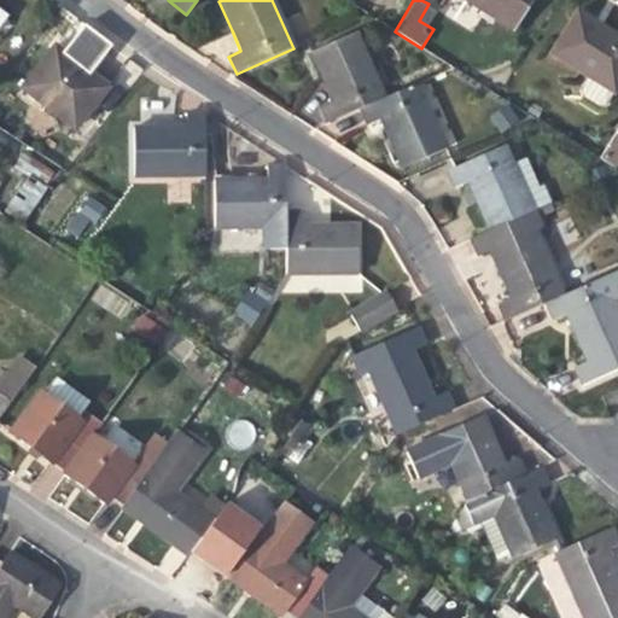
[(466,0),(509,27),(526,0),(466,0)]
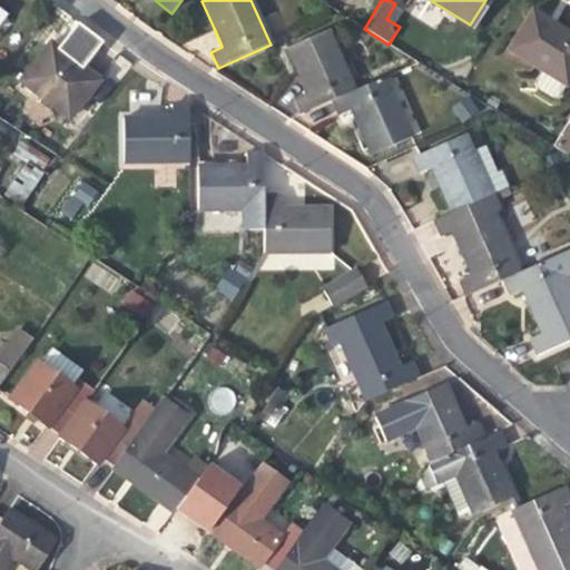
[(509,49),(542,70),(566,85),(569,76),(569,43),(567,42),(569,36),(564,32),(559,29),(556,35),(548,30),(551,25),(532,12),(509,49)]
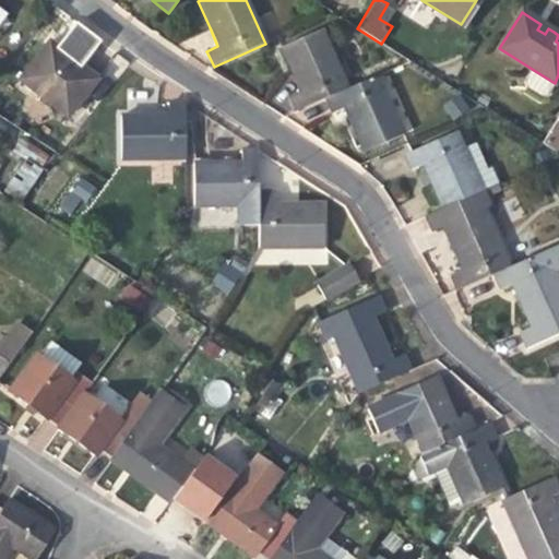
[(295,111),(324,98),(346,88),(320,31),(281,48),(293,76),(300,92),(288,97),(295,111)]
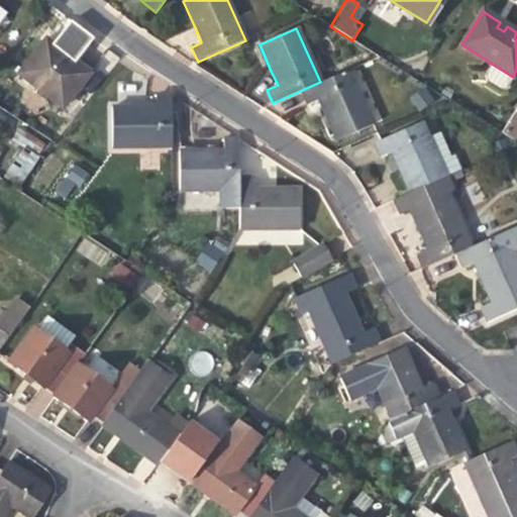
[(73,61),(49,43),(43,52),(37,46),(17,74),(63,108),(89,74),(73,61)]
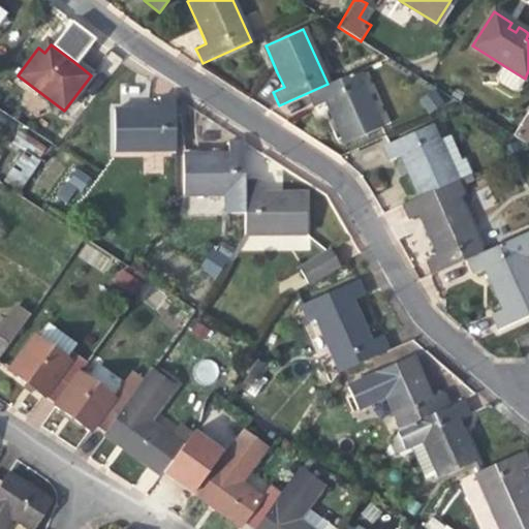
[(518,89),(525,79),(503,65),(496,76),(498,83),(511,91),(518,89)]
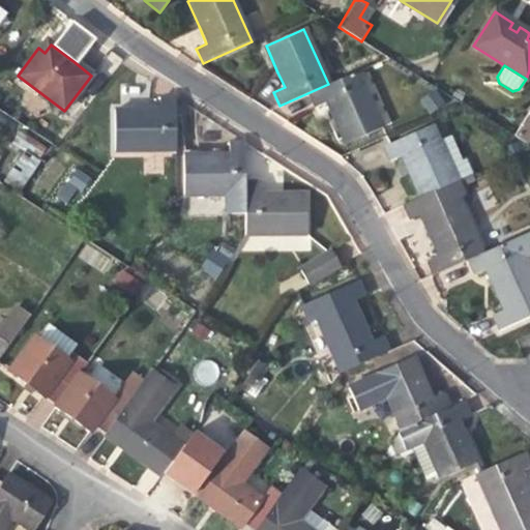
[(357,71),(328,84),(307,93),(315,108),(326,102),(332,116),(345,144),(382,126),(357,71)]
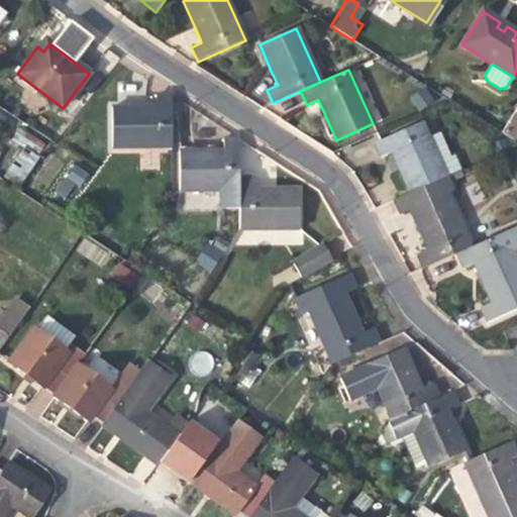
[(171,109),(171,95),(153,95),(153,107),(139,107),(111,108),(111,148),(172,146),(171,109)]
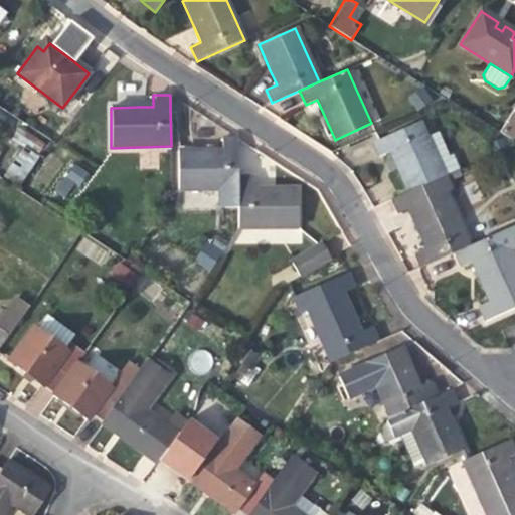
[(514,114),(512,113),(500,133),(513,141),(514,138),(514,114)]
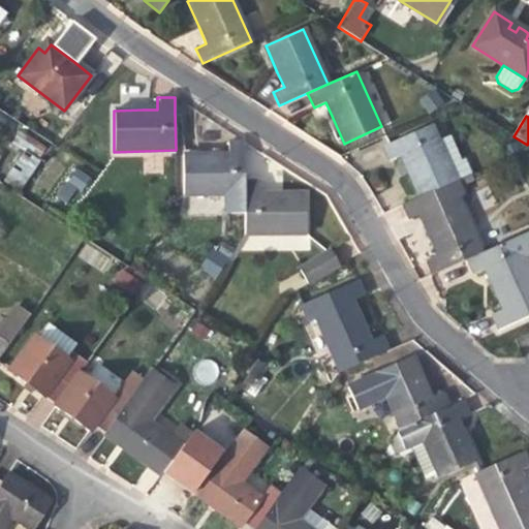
[(400,157),(437,141),(431,125),(382,147),(390,161),(400,157)]
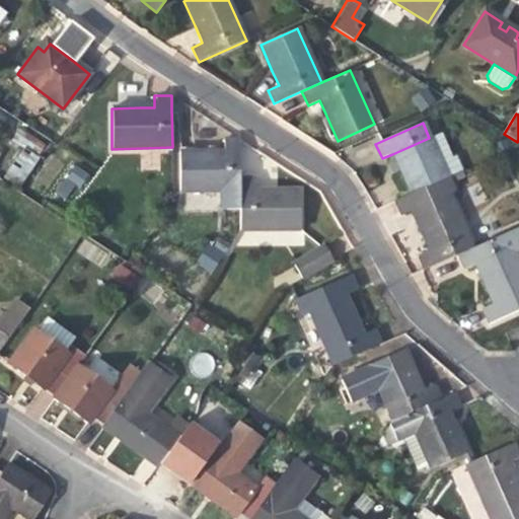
[(11,139),(22,147),(38,156),(45,145),(18,129),(11,139)]
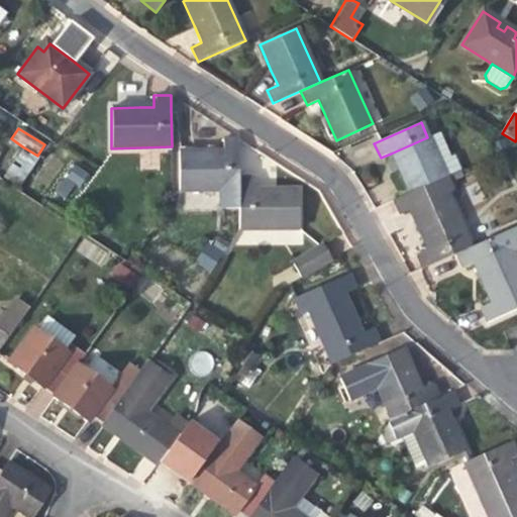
[(427,137),(391,153),(400,174),(408,193),(445,176),(455,172),(437,132),(427,137)]
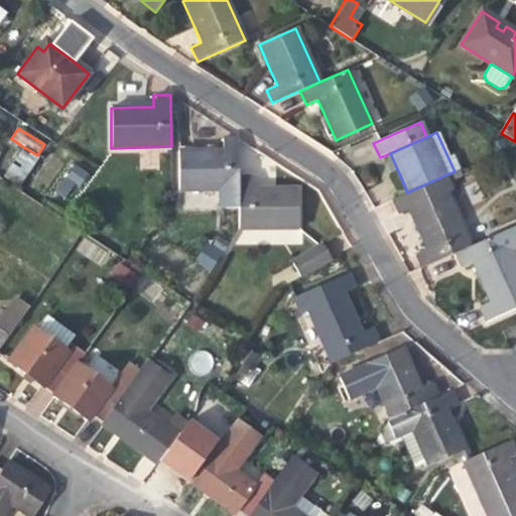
[(218,207),(238,207),(238,176),(238,138),(223,138),(223,150),(208,150),(178,150),(178,191),(218,190),(218,207)]
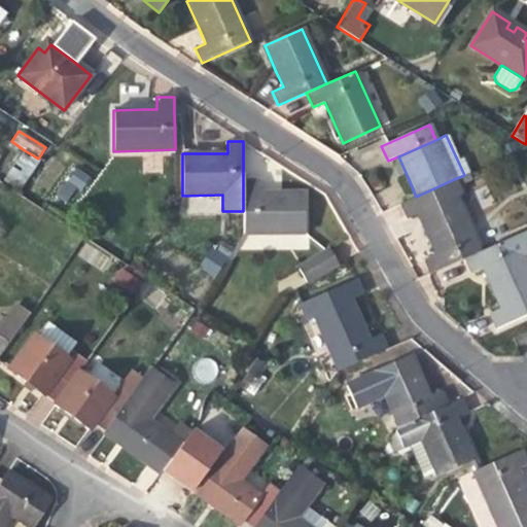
[(40,160),(38,159),(23,149),(2,180),(19,191),(40,160)]
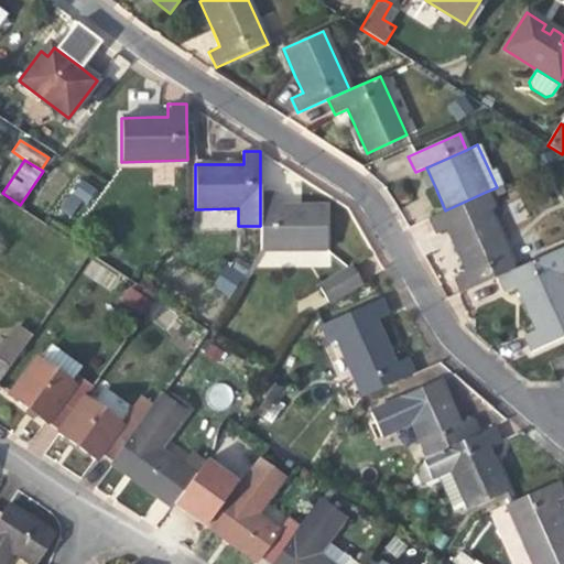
[(96,190),(82,180),(71,195),(85,205),(96,190)]
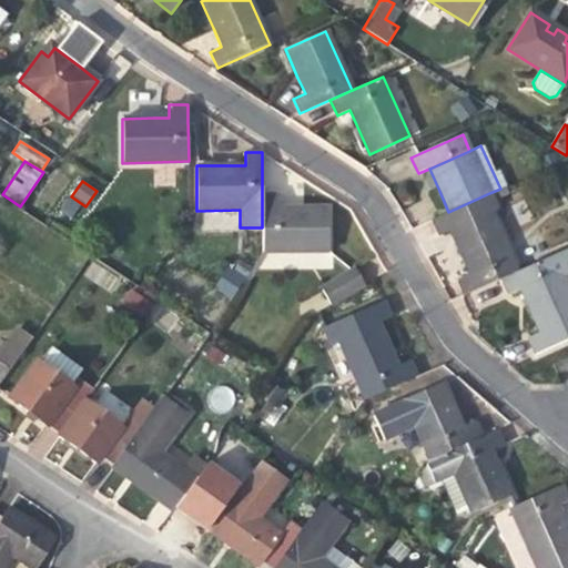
[(497,210),(489,193),(448,212),(432,220),(438,236),(450,231),(460,252),(470,274),(458,280),(465,294),(501,279),(517,271),(490,213),(497,210)]
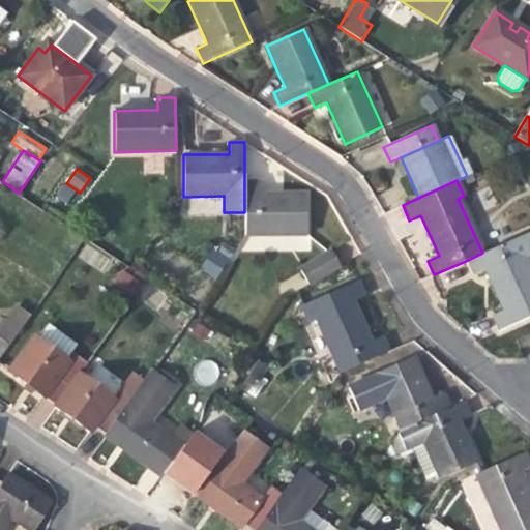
[(260,181),(244,181),(244,212),(245,236),(305,235),(305,193),(284,194),(260,194),(260,181)]
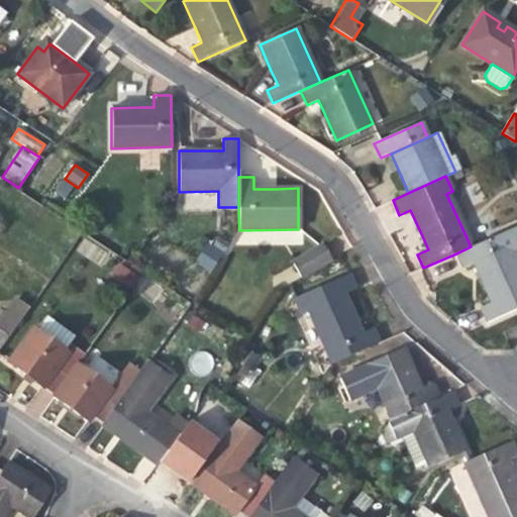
[(8,184),(2,193),(19,204),(25,195),(8,184)]
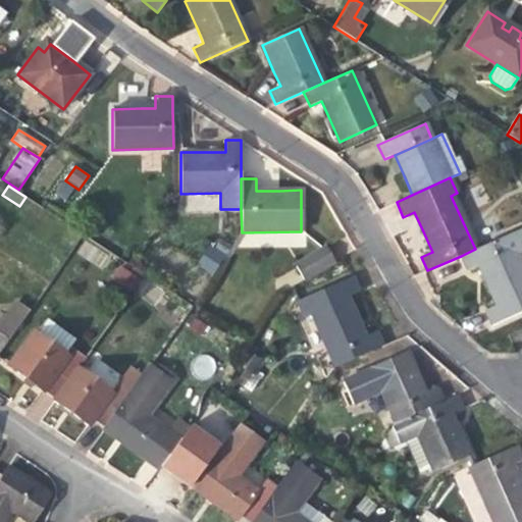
[(494,304),(521,291),(521,227),(475,249),(461,256),(467,269),(476,265),(484,282),(494,304)]
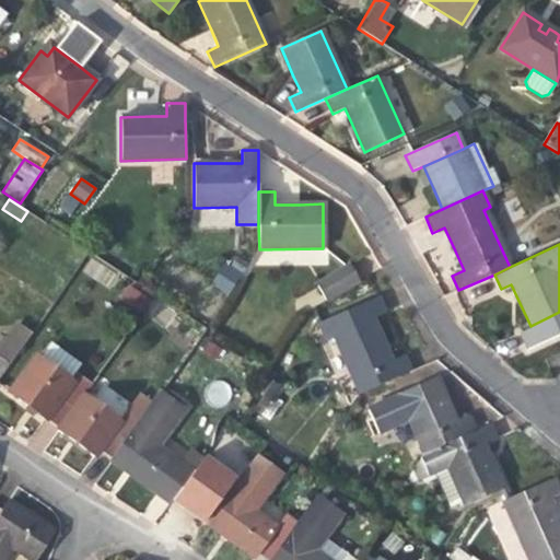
[(226,294),(243,272),(226,260),(211,282),(226,294)]
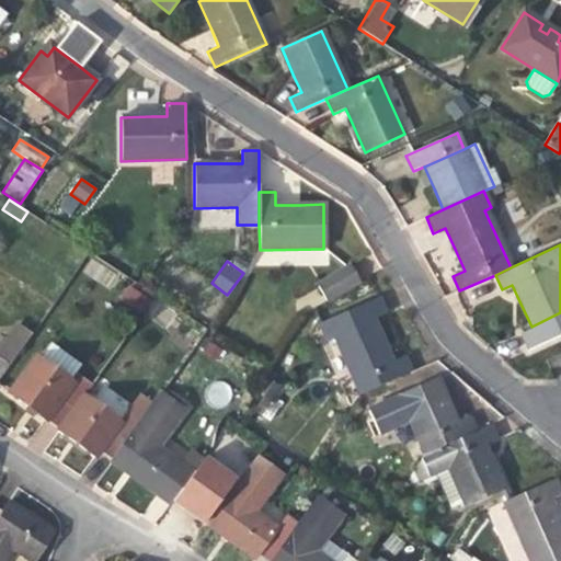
[(351,263),(316,282),(327,302),(362,284),(351,263)]
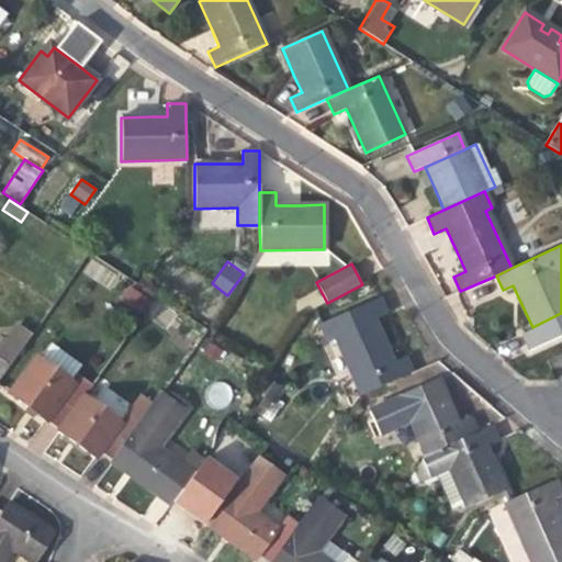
[(128,284),(119,298),(141,313),(150,300),(128,284)]
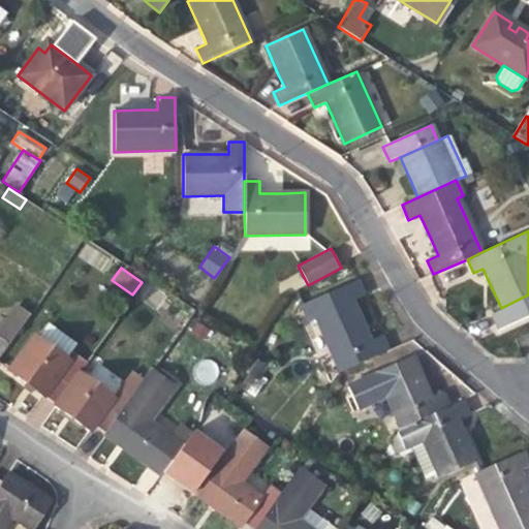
[(339,372),(387,351),(380,335),(370,340),(363,322),(352,301),(364,296),(356,280),(300,306),(306,321),(314,318),(339,372)]
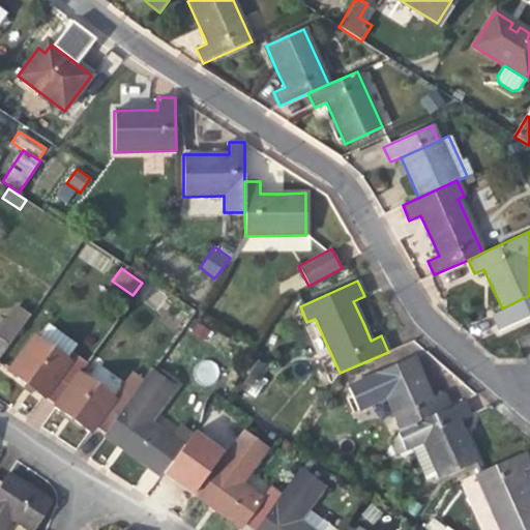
[(529,295),(502,308),(492,313),(500,329),(529,315),(529,295)]
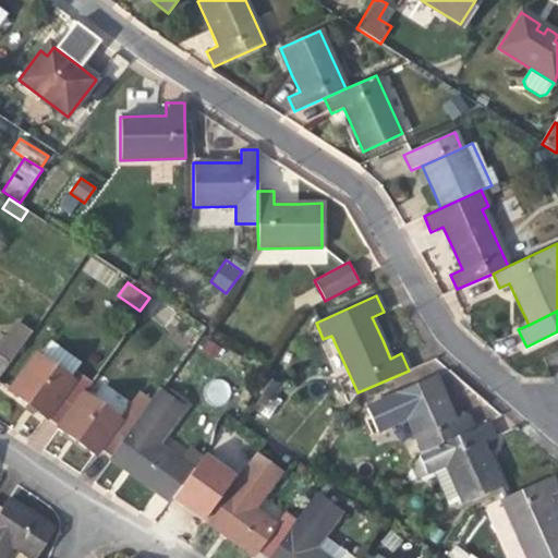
[(47,420),(52,413),(74,383),(35,354),(8,391),(37,412),(47,420)]
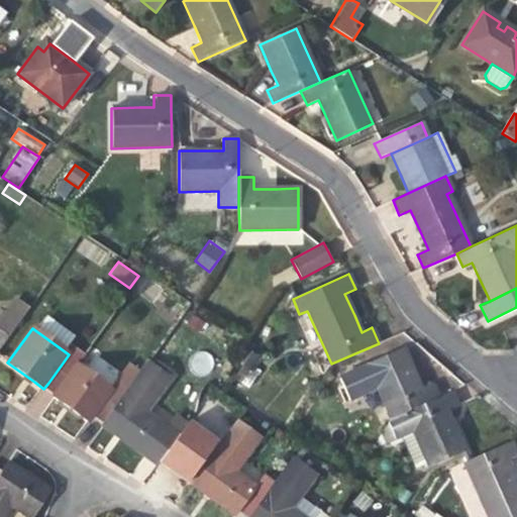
[(0,329),(0,346),(8,335),(0,329)]
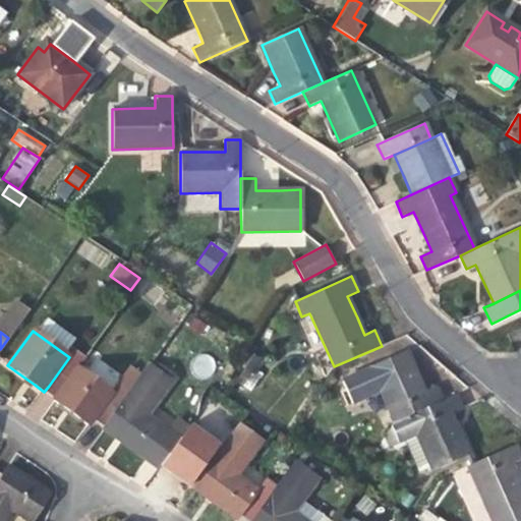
[(380,392),(393,422),(407,416),(442,401),(435,386),(423,391),(415,374),(405,350),(368,367),(380,392)]
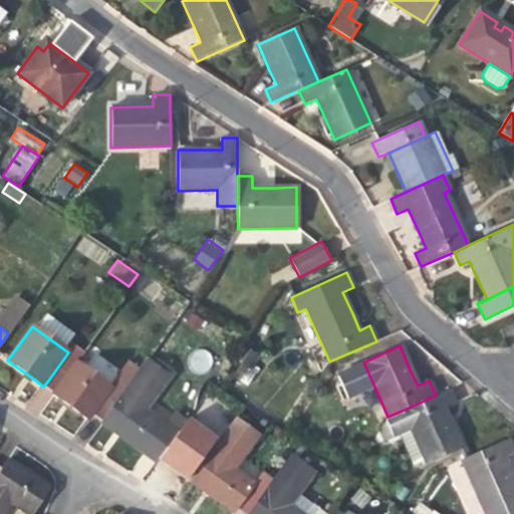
[(68,352),(48,380),(58,388),(77,361),(78,359),(68,352)]
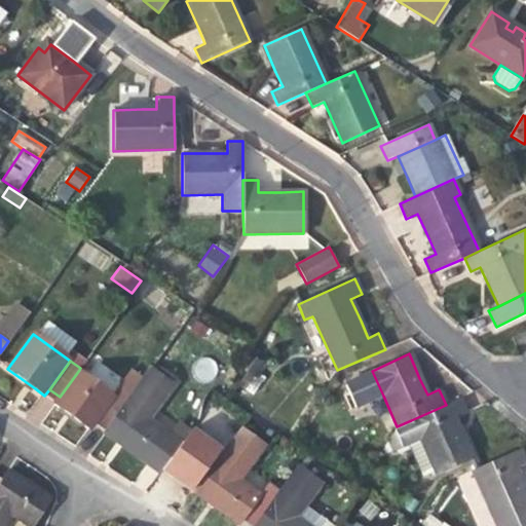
[(88,430),(96,420),(114,395),(79,370),(60,397),(55,403),(53,406),(76,422),(88,430)]
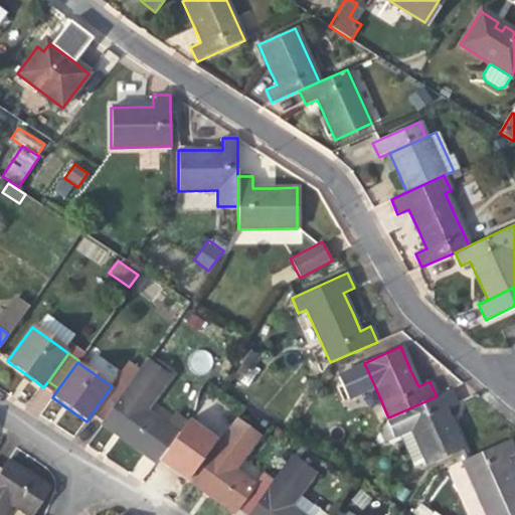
[(146,363),(132,383),(106,419),(103,423),(130,442),(157,462),(185,422),(172,413),(164,425),(145,411),(168,378),(146,363)]
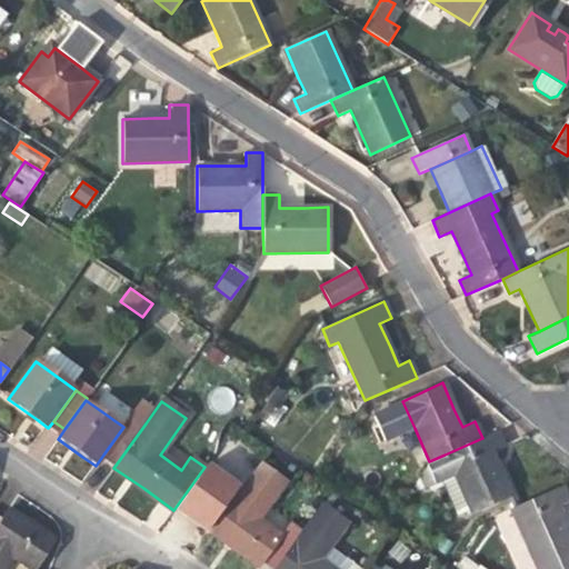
[(385,441),(415,428),(402,401),(376,412),(375,418),(385,441)]
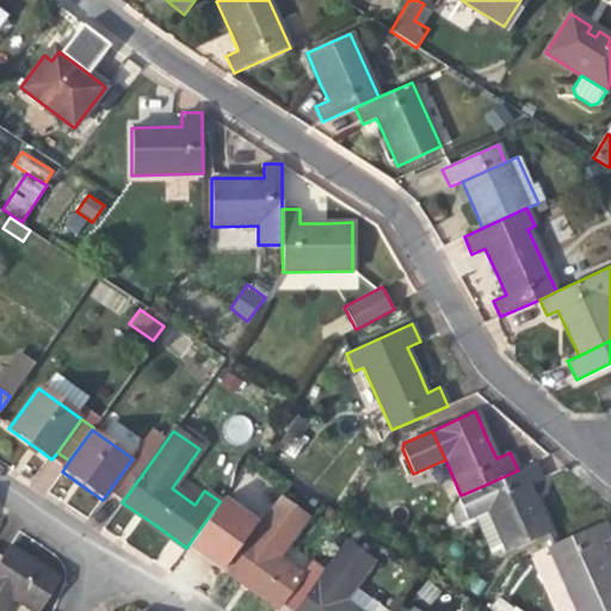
[(142,444),(133,458),(111,488),(125,498),(156,455),(142,444)]
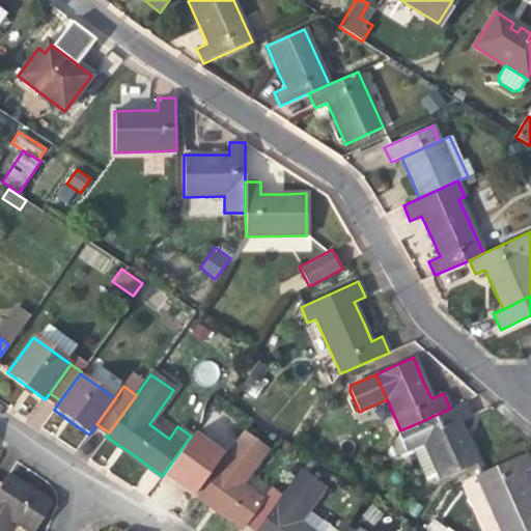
[(56,407),(60,400),(50,393),(45,399),(56,407)]
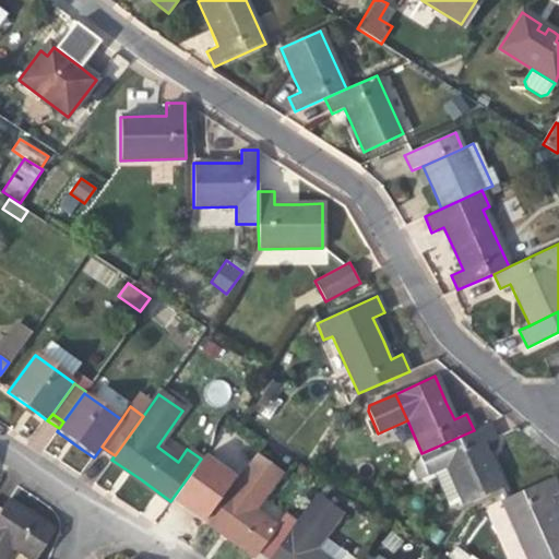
[(437,447),(445,466),(463,504),(502,487),(490,461),(484,444),(495,440),(487,424),(474,430),(437,447)]
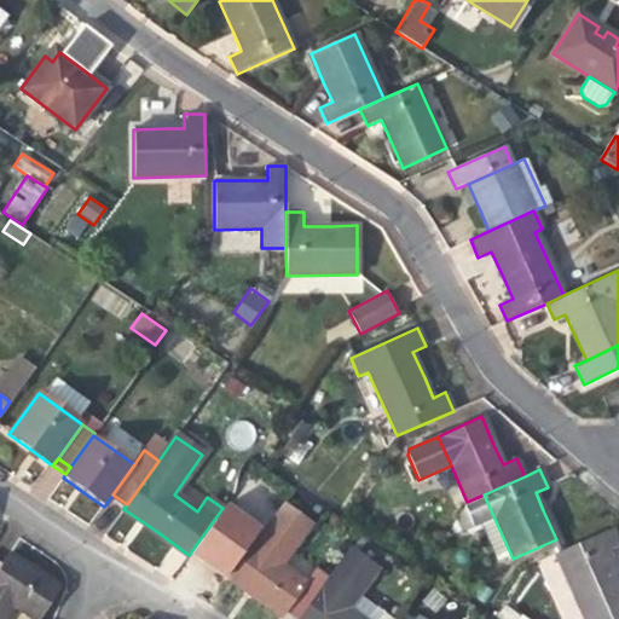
[(493,516),(484,495),(467,502),(456,519),(462,531),(493,516)]
